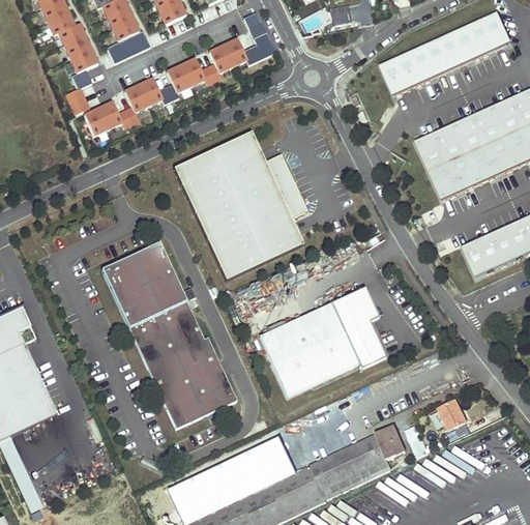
[(75,24),(62,0),(37,0),(54,34),(58,31),(77,71),(86,66),(97,61),(79,22),(75,24)]
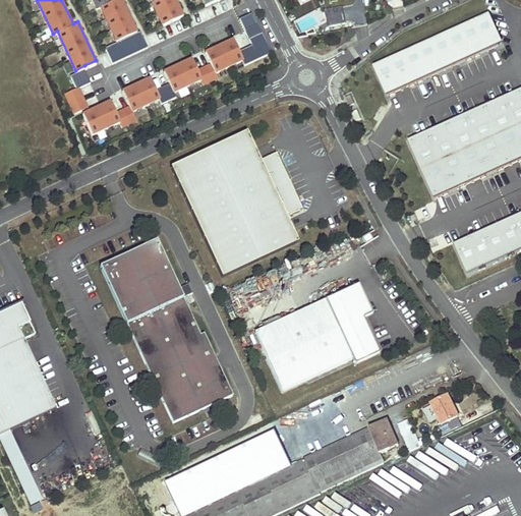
[(92,0),(96,7),(101,5),(116,39),(136,30),(123,0),(92,0)]
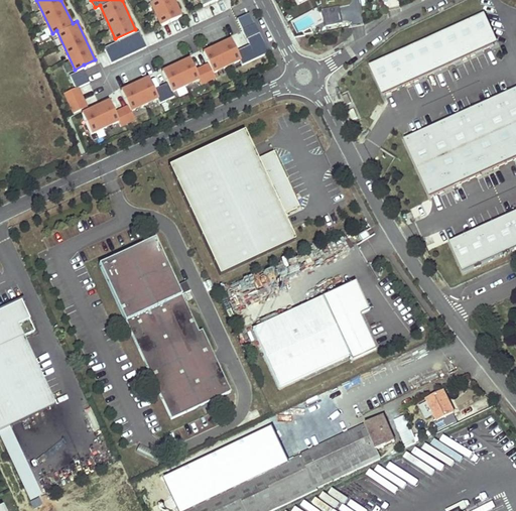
[(149,0),(160,22),(181,12),(175,0),(149,0)]
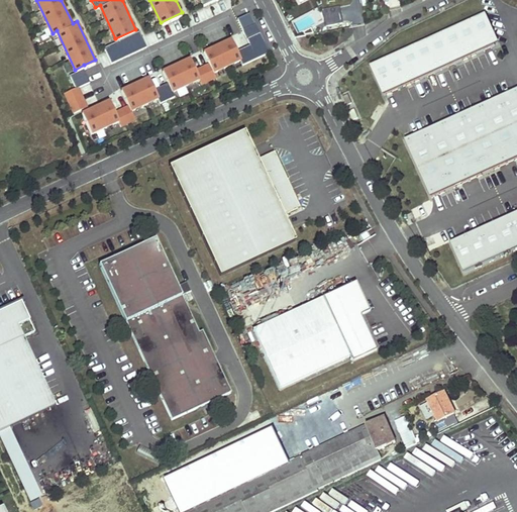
[(339,4),(324,6),(327,21),(342,19),(339,4)]
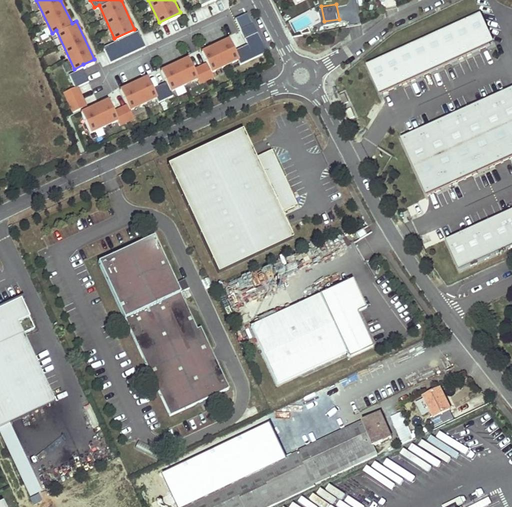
[(253,20),(248,9),(235,14),(240,26),(253,20)]
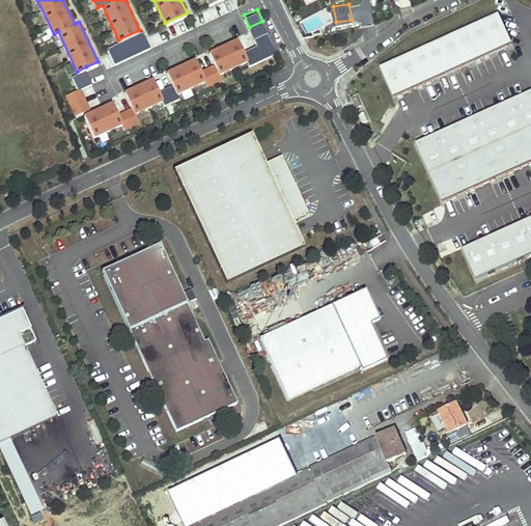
[(512,40),(499,11),(381,65),(394,93),(512,40)]
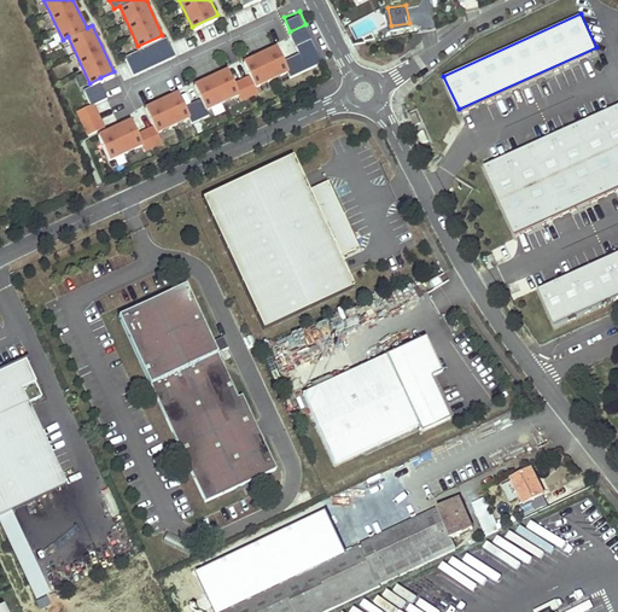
[(296,41),(310,34),(305,24),(290,31),(296,41)]
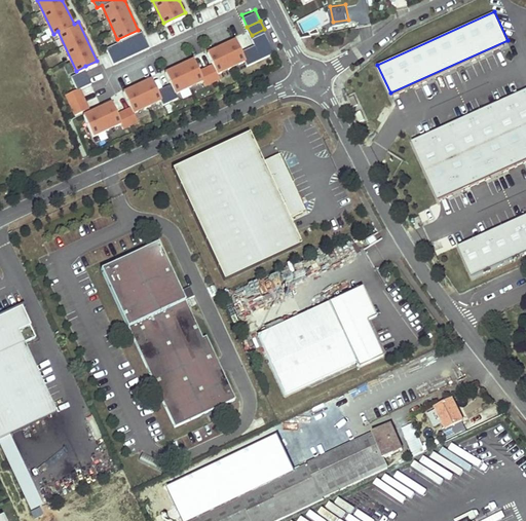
[(142,28),(138,30),(117,39),(107,44),(114,61),(149,44),(142,28)]
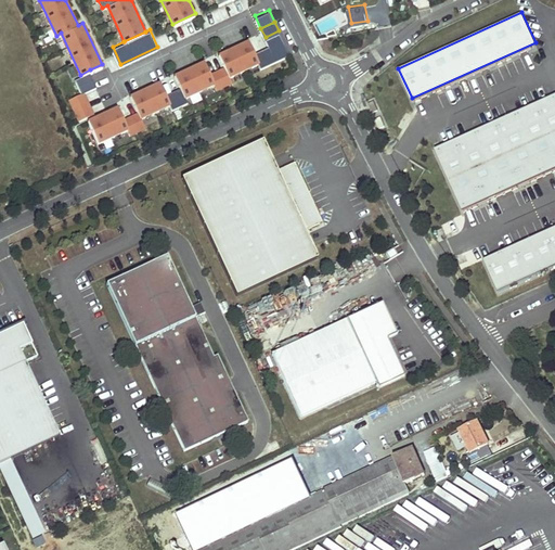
[(279,30),(266,37),(269,43),(275,59),(289,52),(279,30)]
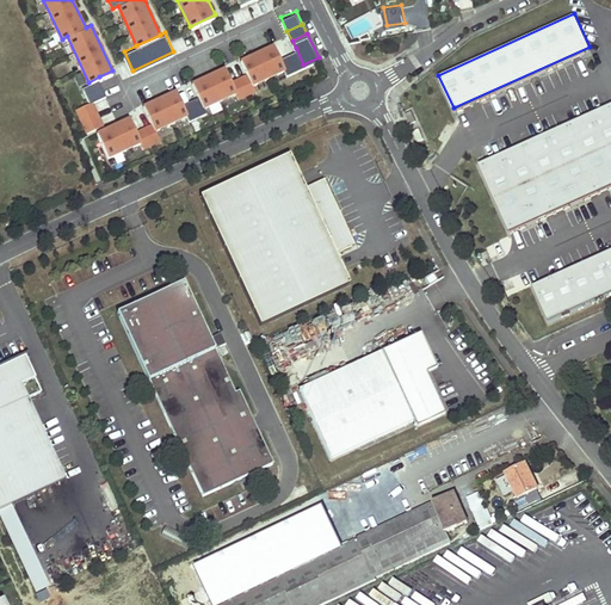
[(273,42),(241,57),(247,71),(252,81),(284,67),(279,56),(273,42)]
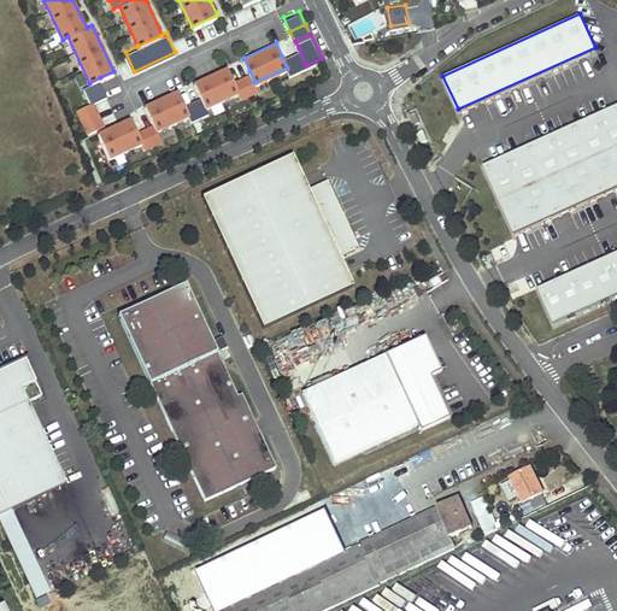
[(299,48),(282,57),(287,68),(291,72),(306,65),(299,48)]
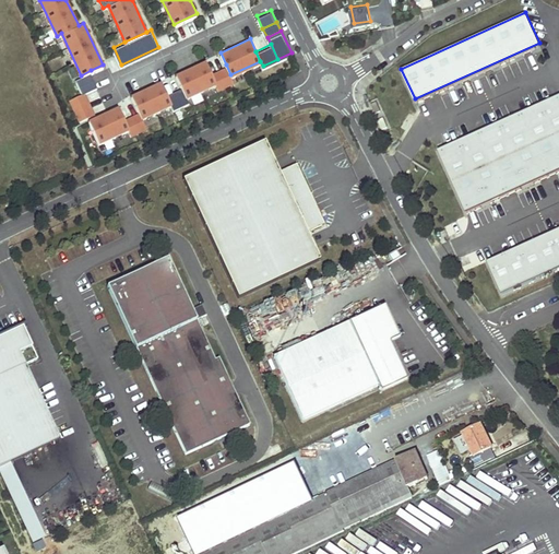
[(205,59),(176,73),(181,85),(186,95),(216,82),(211,72),(205,59)]
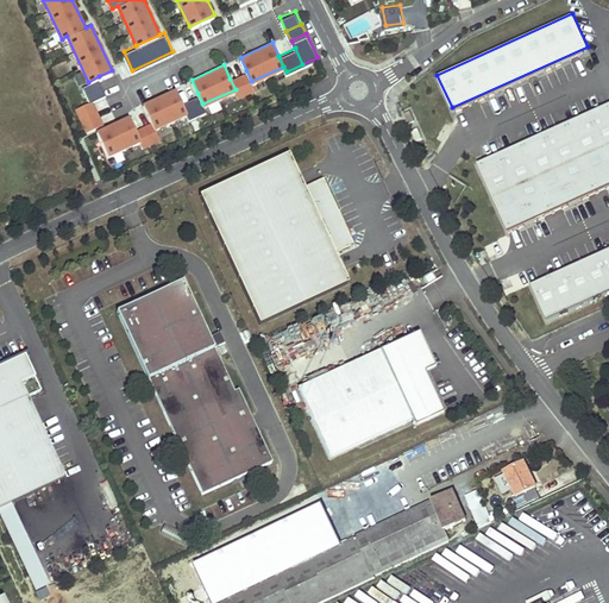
[(246,70),(230,79),(236,89),(238,94),(253,87),(251,81),(246,70)]
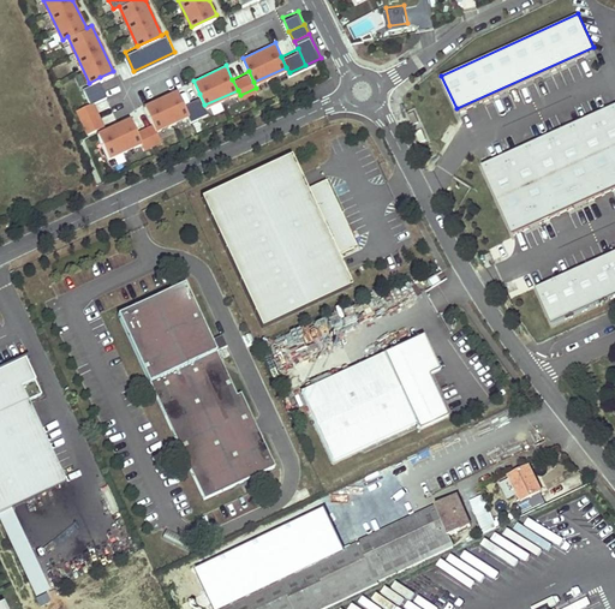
[(89,83),(83,85),(90,101),(93,100),(106,94),(100,77),(89,83)]
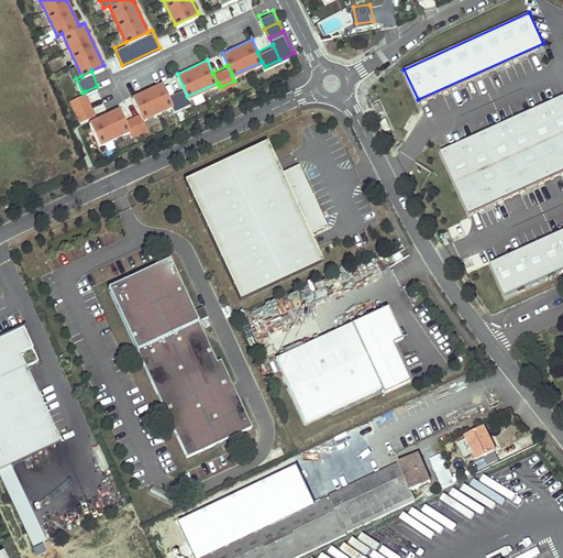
[(162,80),(132,95),(140,111),(142,117),(173,104),(168,94),(162,80)]
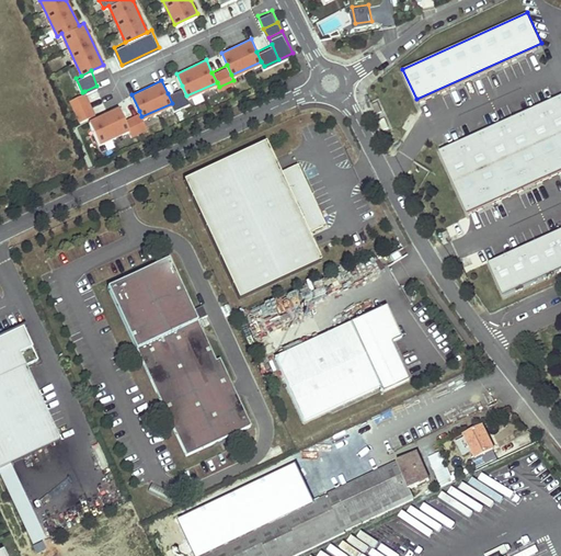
[(182,86),(168,93),(172,103),(174,108),(189,101),(186,95),(182,86)]
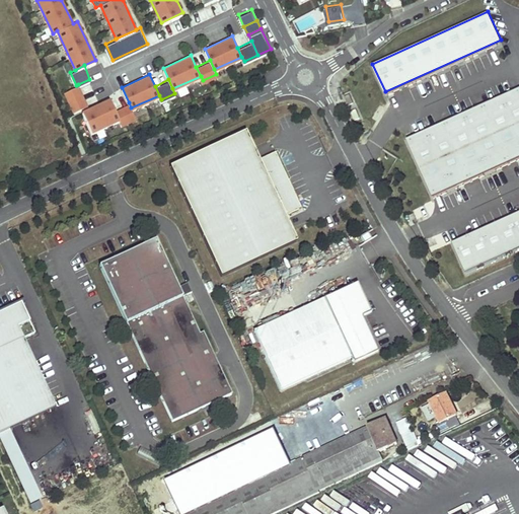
[(76,85),(65,90),(74,109),(87,103),(78,84),(76,85)]
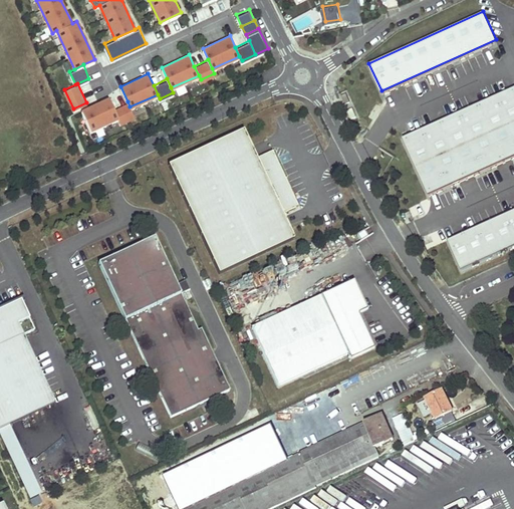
[(513,86),(405,137),(430,193),(513,154),(513,86)]
